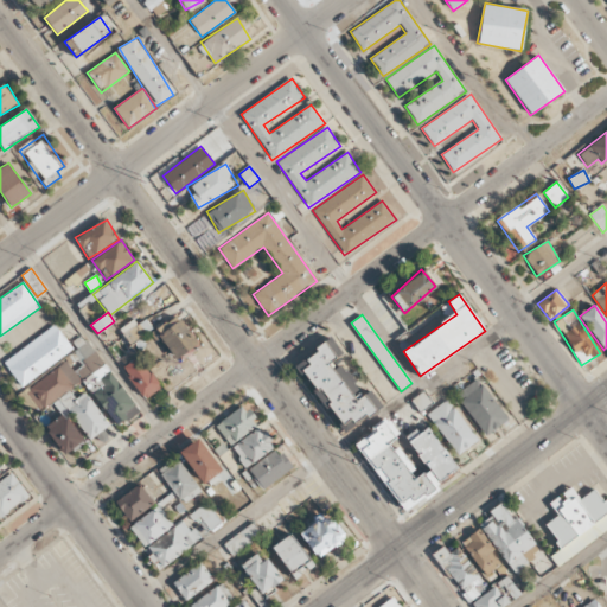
[(198,344),(176,315),(154,332),(176,360),(198,344)]
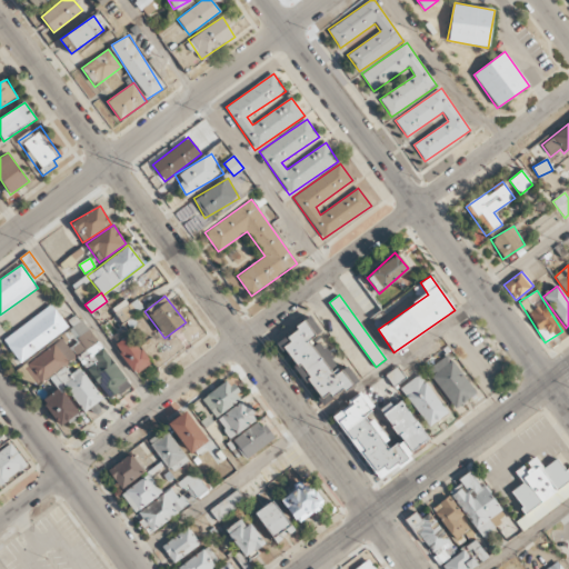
[(135,300),(130,306),(123,299),(111,310),(123,323),(141,307),(135,300)]
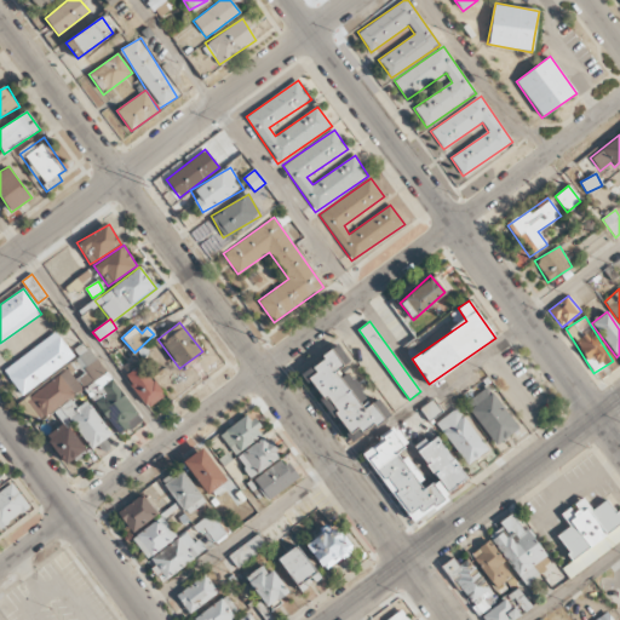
[(74,357),(57,332),(3,369),(21,395),(74,357)]
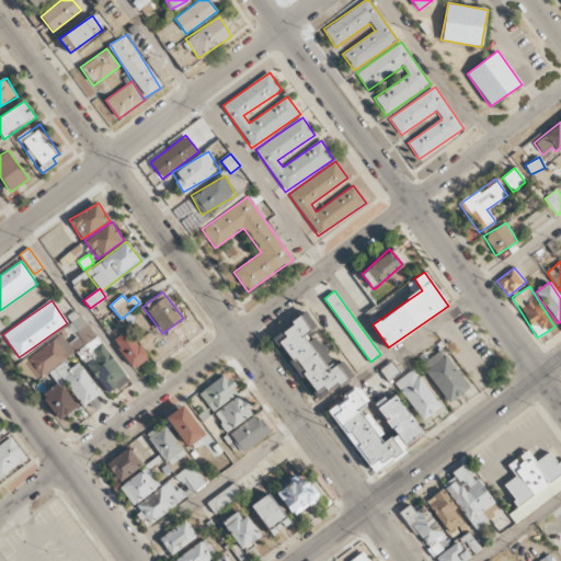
[(128,380),(77,310),(70,315),(73,320),(67,325),(77,338),(68,344),(60,333),(24,361),(38,379),(76,352),(109,396),(128,380)]
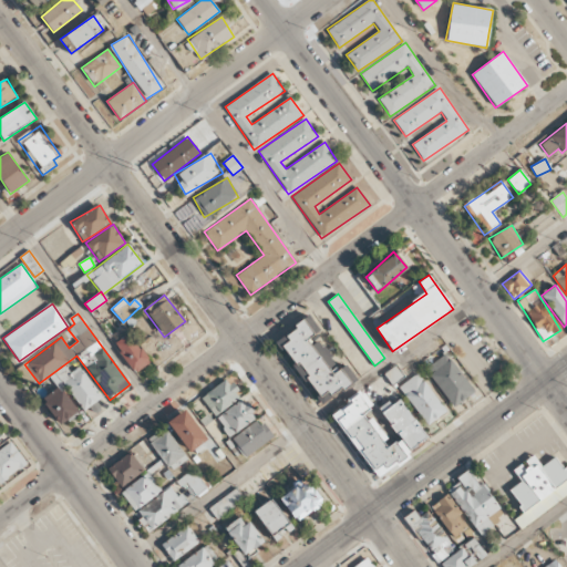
[(357,380),(344,362),(338,368),(317,337),(321,333),(310,317),(277,339),(321,404),(357,380)]
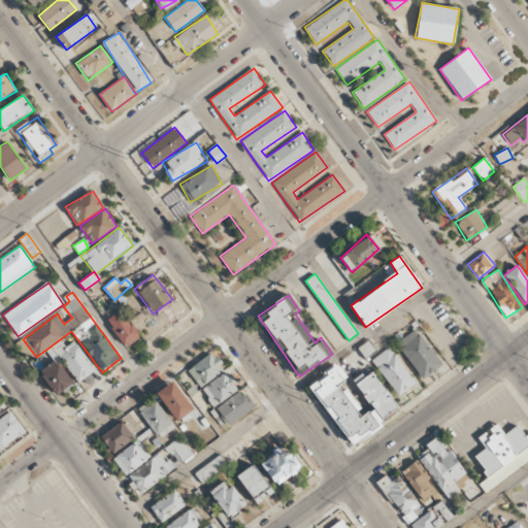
[(139,338),(122,310),(106,320),(125,348),(139,338)]
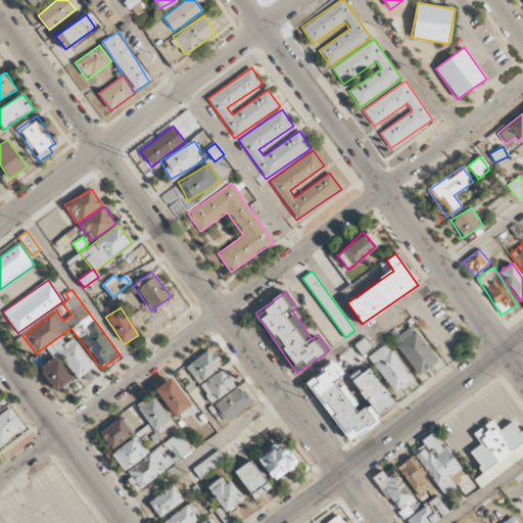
[(418,376),(437,362),(411,326),(392,340),(418,376)]
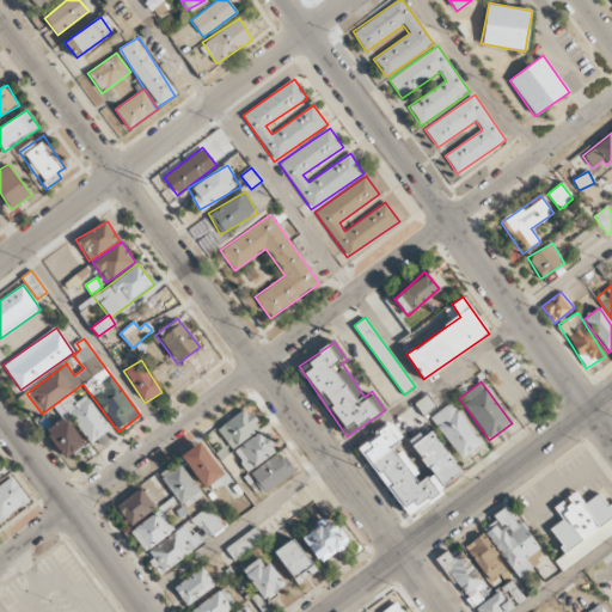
[(416,402),(423,415),(436,407),(428,395),(416,402)]
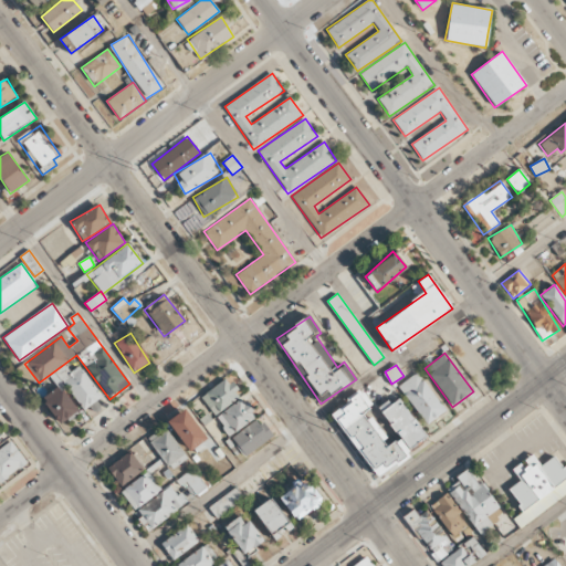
[(398,387),(427,425),(446,410),(416,373),(398,387)]
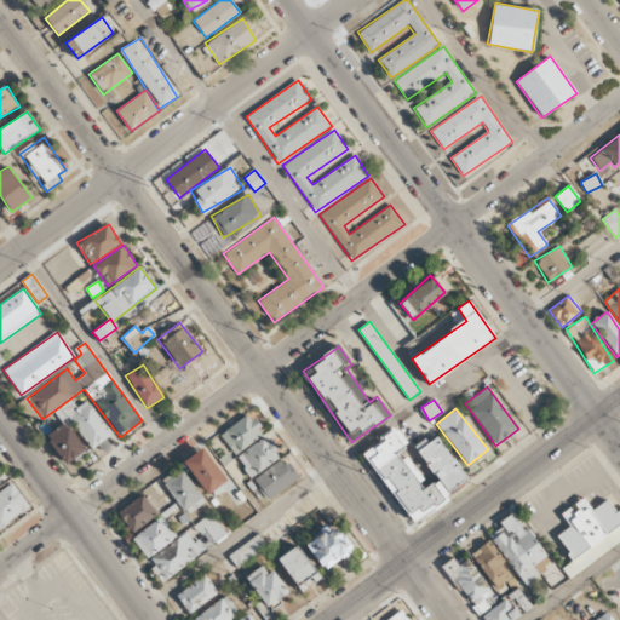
[(248,414),(219,435),(235,455),(263,434),(248,414)]
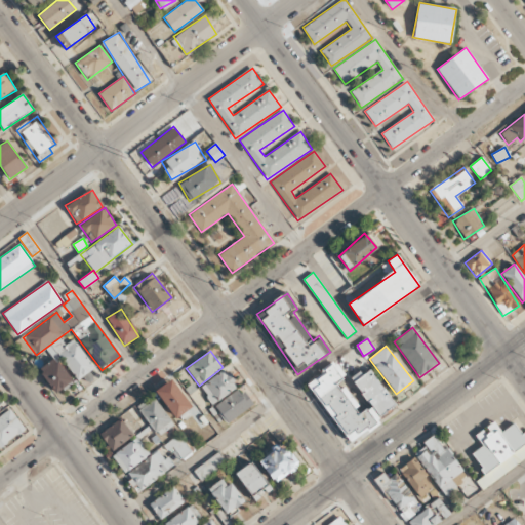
[(38,370),(56,395),(73,381),(54,358),(38,370)]
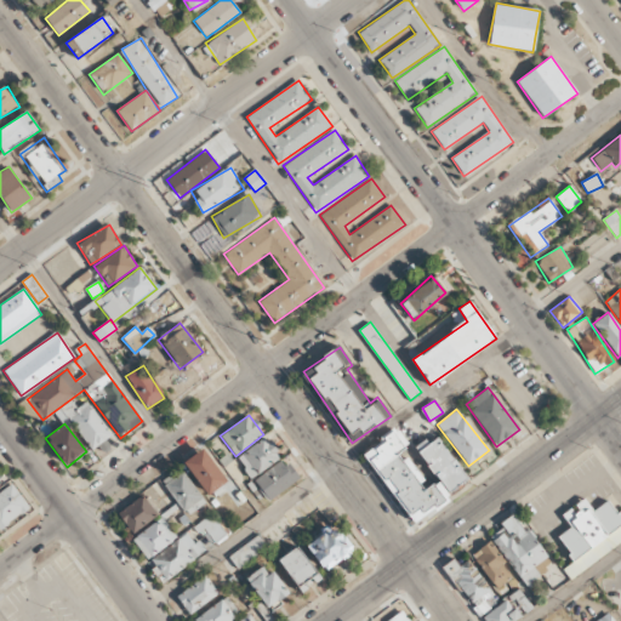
[(363,453),(411,523),(449,497),(438,480),(426,489),(400,451),(408,446),(396,428),(363,453)]
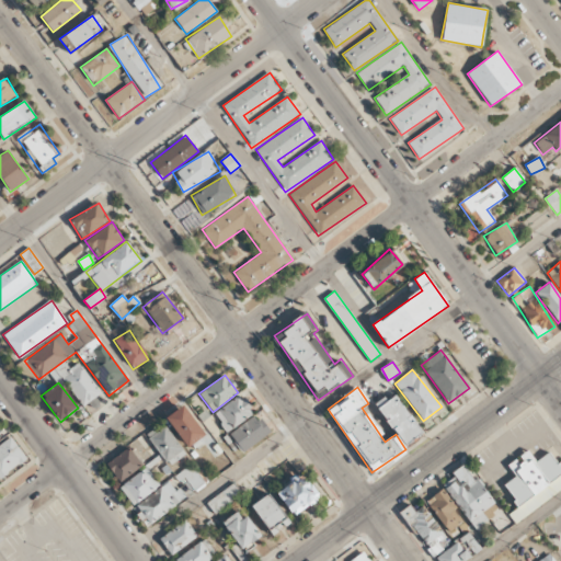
[(421,435),(395,392),(376,404),(402,446),(421,435)]
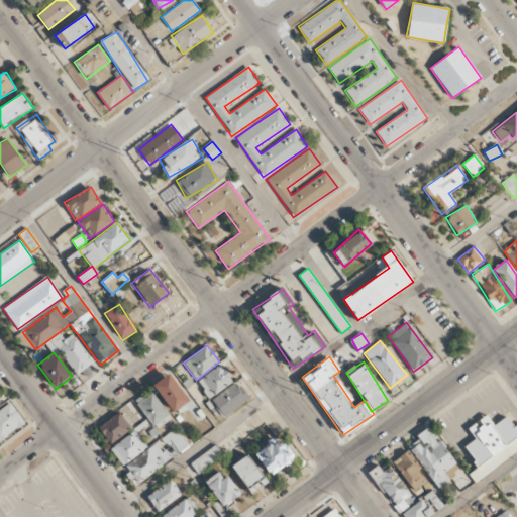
[(207,397),(233,383),(223,365),(197,379),(207,397)]
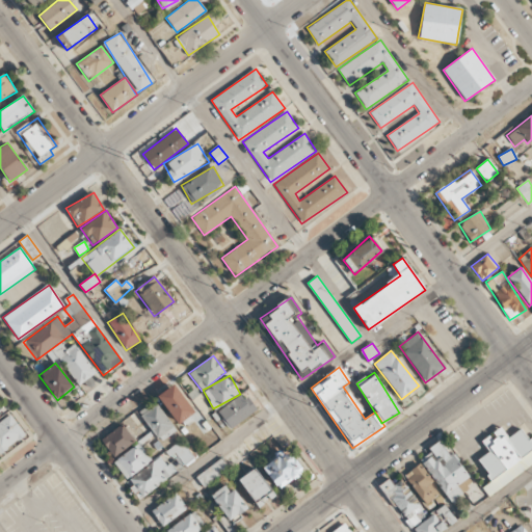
[(194,413),(174,384),(157,396),(178,424),(194,413)]
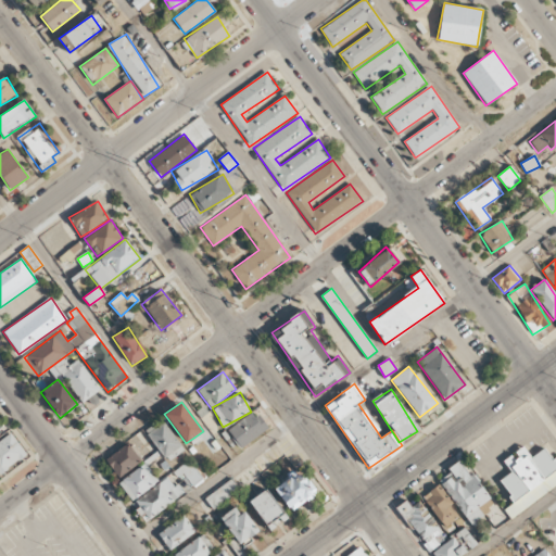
[(227,430),(240,449),(267,429),(254,411),(227,430)]
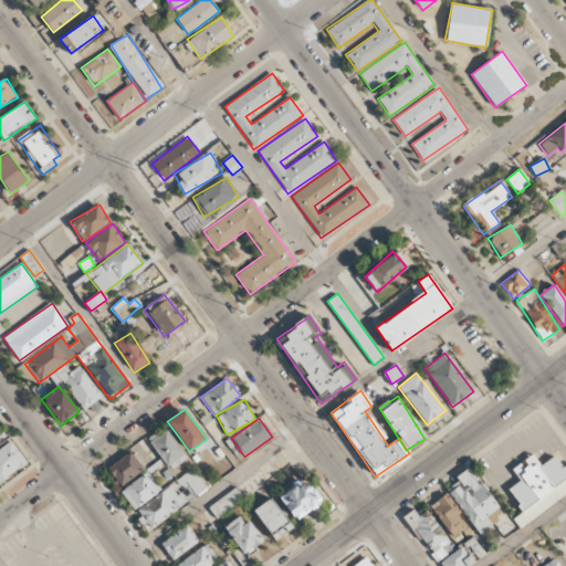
[(170,471),(188,458),(165,428),(148,441),(170,471)]
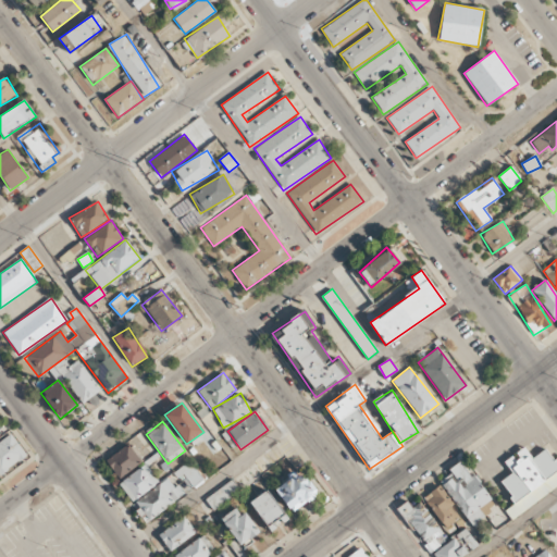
[(0,441),(0,474),(27,456),(11,434),(0,441)]
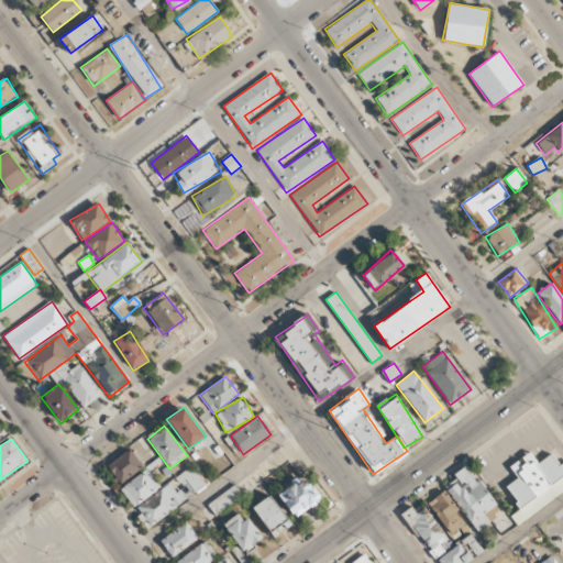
[(144,465),(129,448),(107,466),(121,484),(144,465)]
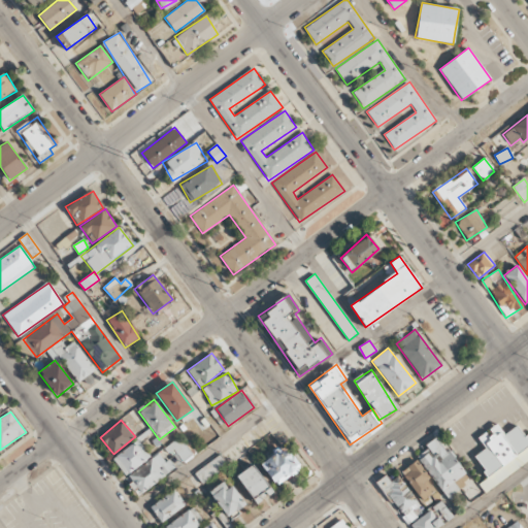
[(488,476),(521,455),(525,461),(527,459),(527,439),(518,425),(503,434),(496,424),(487,430),(487,431),(477,437),(485,449),(473,456),(488,476)]
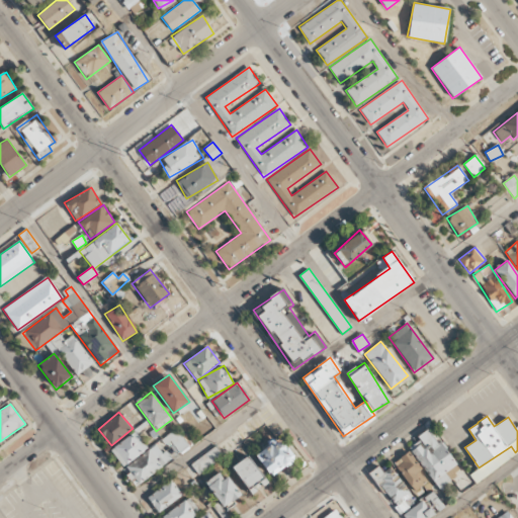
[(190,447),(177,429),(162,439),(168,448),(161,453),(156,445),(122,468),(135,486),(190,447)]
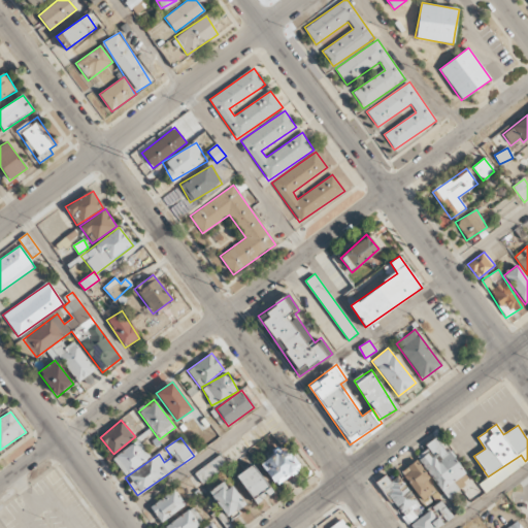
[(438,438),(416,455),(447,498),(469,482),(438,438)]
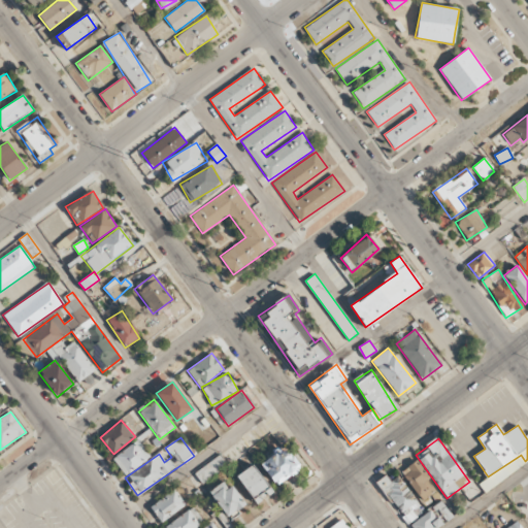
[(151,457),(137,439),(112,459),(126,476),(151,457)]
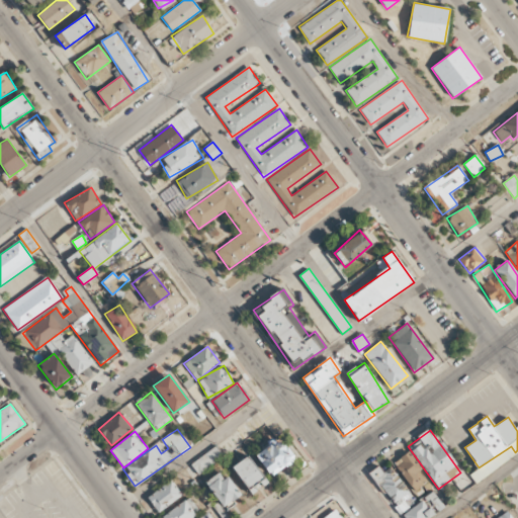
[(280,439),(256,452),(269,477),(296,461),(289,449),(286,451),(280,439)]
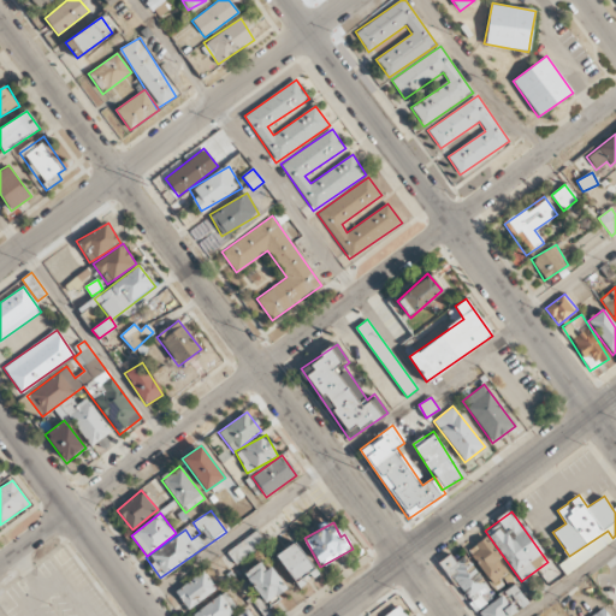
[(226,552),(235,564),(265,543),(256,531),(226,552)]
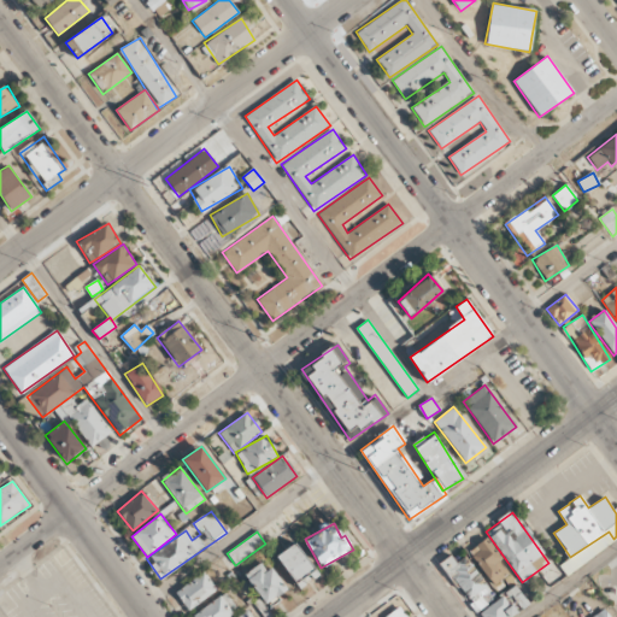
[(510,573),(486,539),(469,551),(493,585),(510,573)]
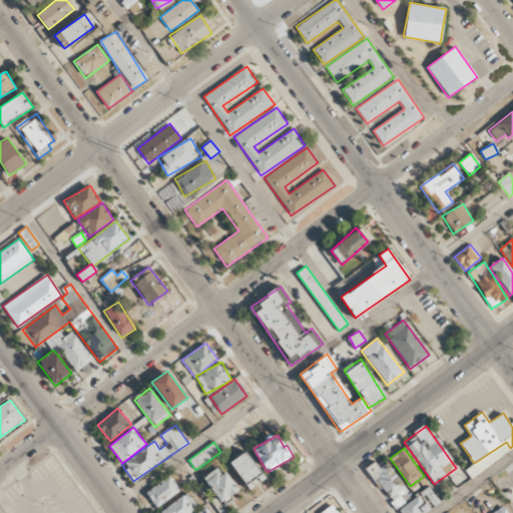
[(264,480),(247,452),(231,461),(246,489),(264,480)]
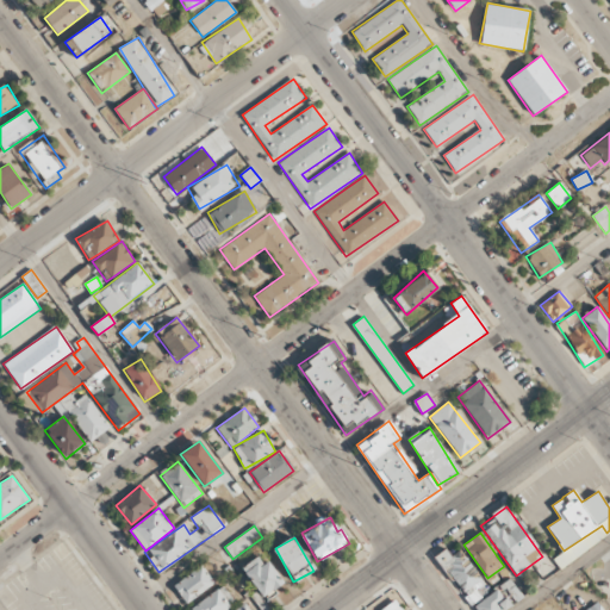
[(470,605),(490,592),(460,549),(450,556),(446,549),(435,556),(470,605)]
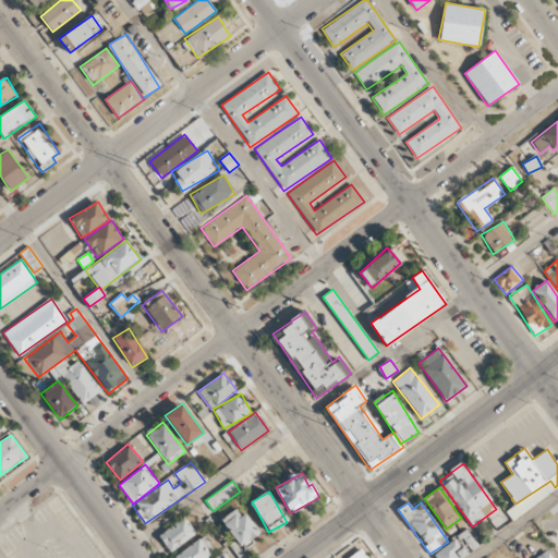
[(220,520),(241,547),(258,533),(238,507),(220,520)]
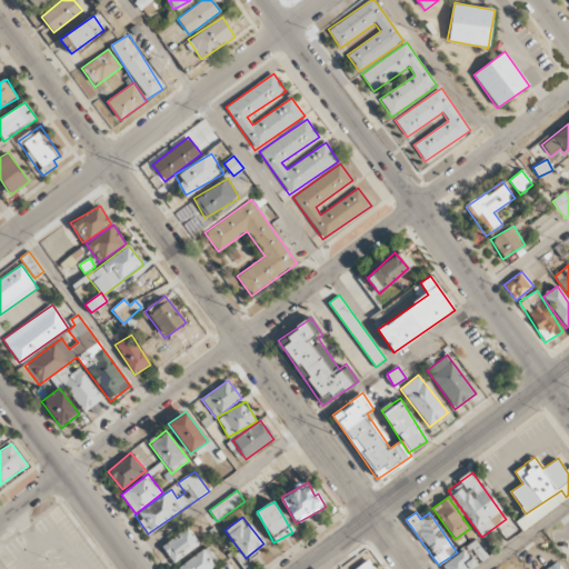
[(161,547),(173,563),(206,540),(193,523),(161,547)]
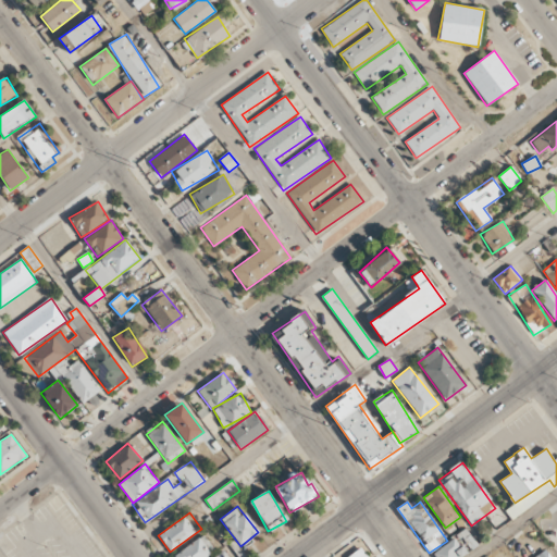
[(435,556),(461,556),(478,548),(468,531),(432,551),(435,556)]
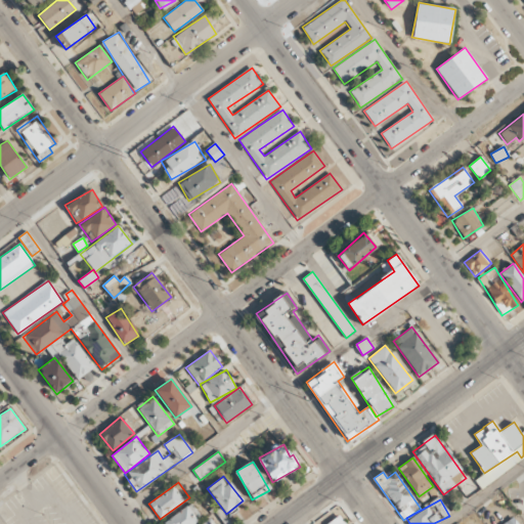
[(195,523),(203,520),(193,505),(163,522),(163,523),(195,523)]
